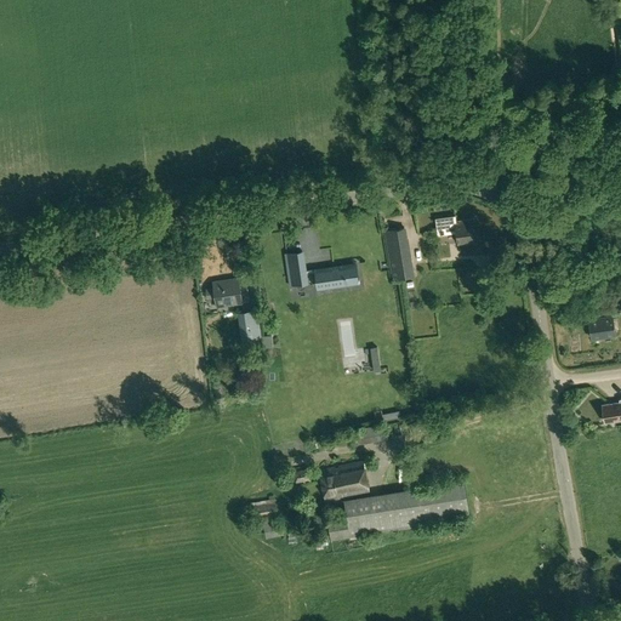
[(456,216),(437,218),(439,235),(457,232),(460,244),(480,240),(477,220),(476,218),(459,221),(460,222),(457,223),(456,216)]
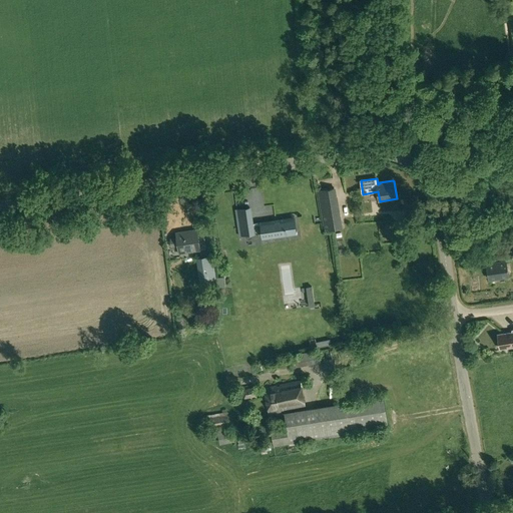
[(249,207),(236,209),(240,236),(253,234),(252,226),(261,225),(262,229),(267,228),(268,233),(285,231),(285,233),(297,232),(297,231),(295,216),(251,222),(249,207)]
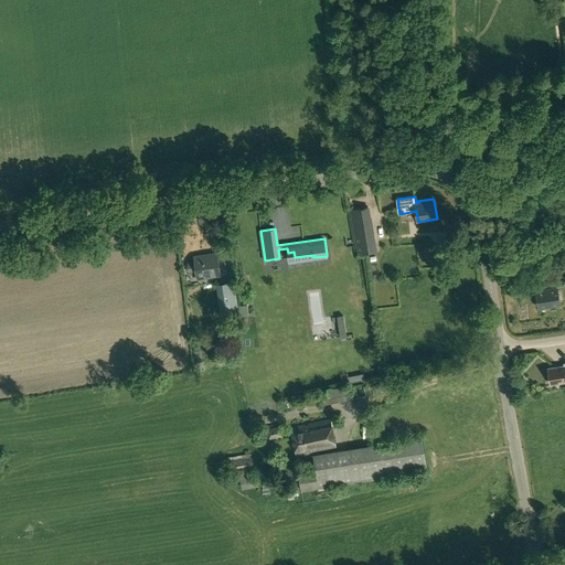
[(375,251),(373,232),(353,235),(356,254),(375,251)]
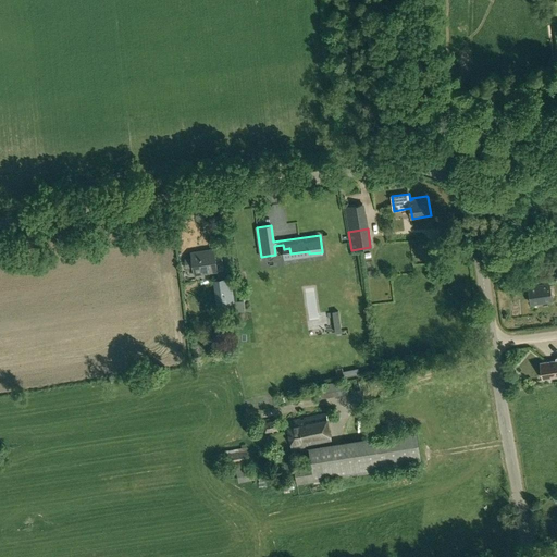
[(194,267),(196,275),(219,272),(219,271),(224,270),(222,255),(217,256),(215,250),(193,254),(193,259),(186,260),(187,268),(194,267)]
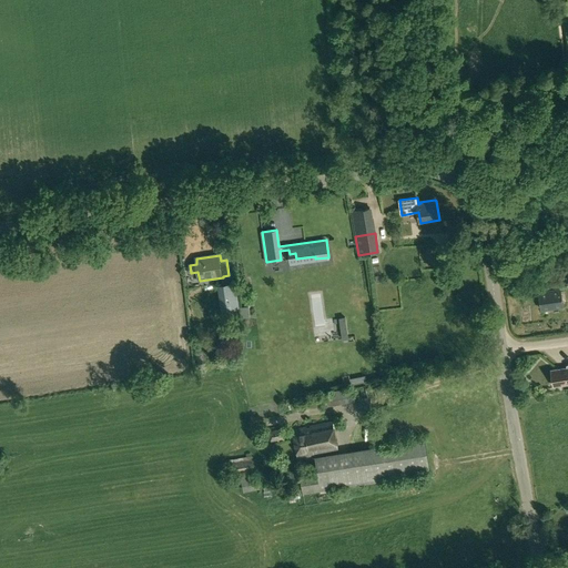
[(561,287),(540,292),(544,310),(565,306),(563,293),(566,292),(566,287),(561,287)]
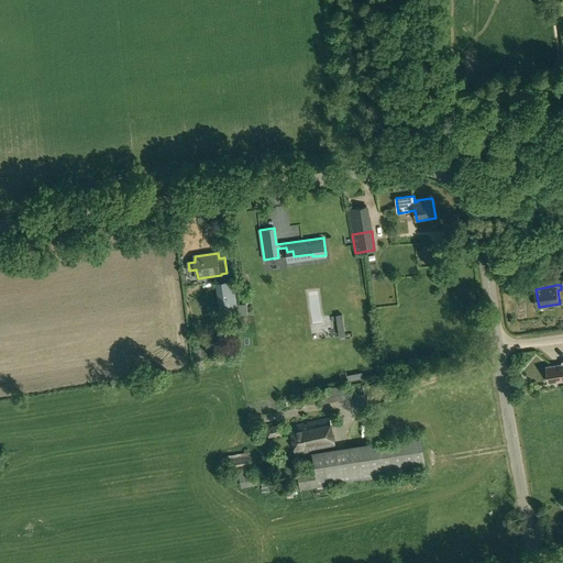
[(234,289),(219,291),(221,308),(236,306),(234,289)]
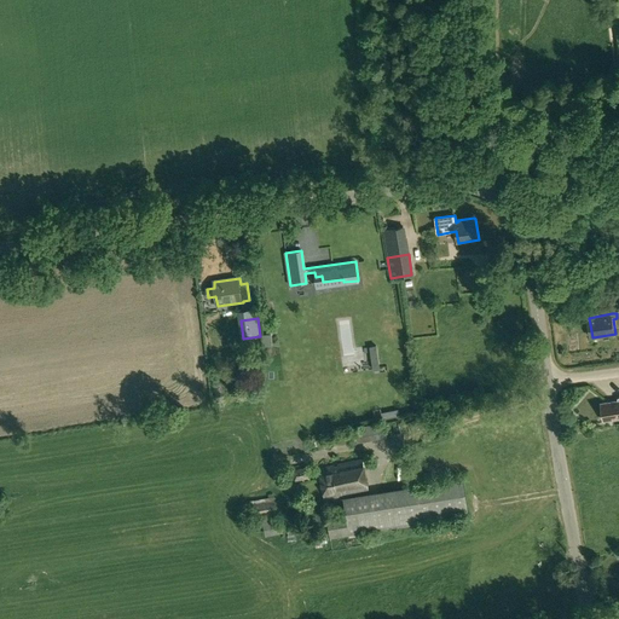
[(370,358),(362,358),(358,324),(346,325),(351,374),(372,371),(370,358)]
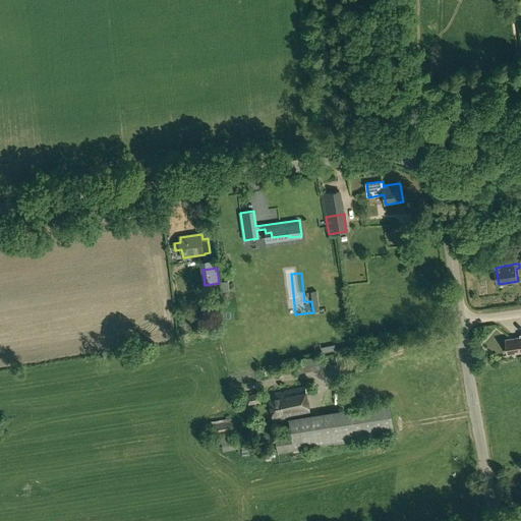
[(320,310),(316,290),(311,291),(314,311),(320,310)]
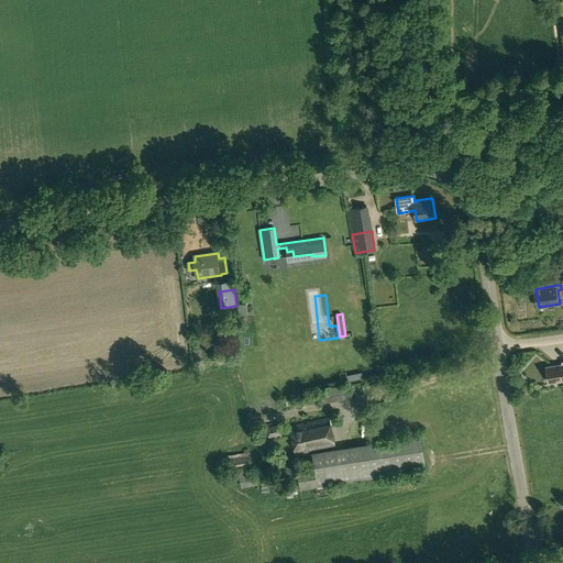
[(551,382),(562,379),(562,361),(561,362),(562,364),(549,366),(551,382)]
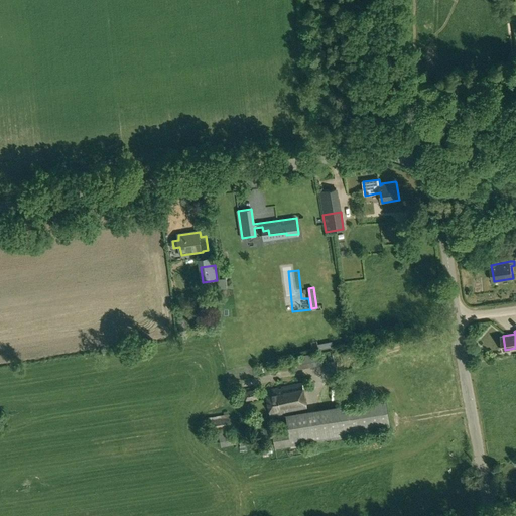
[(308,409),(303,384),(267,391),(272,416),(308,409)]
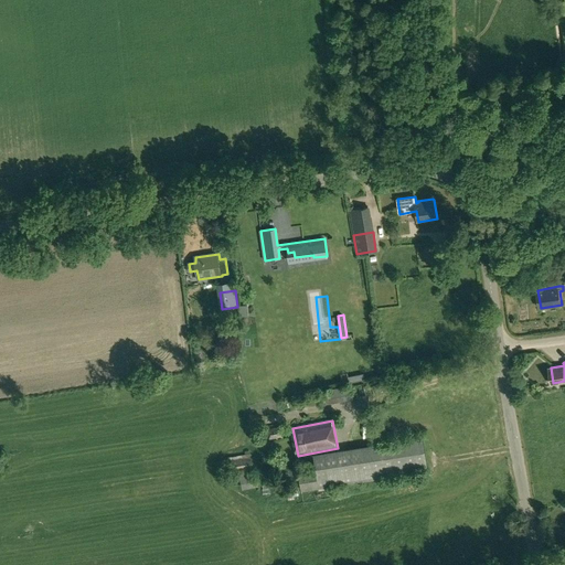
[(268,429),(270,439),(281,437),(279,427),(268,429)]
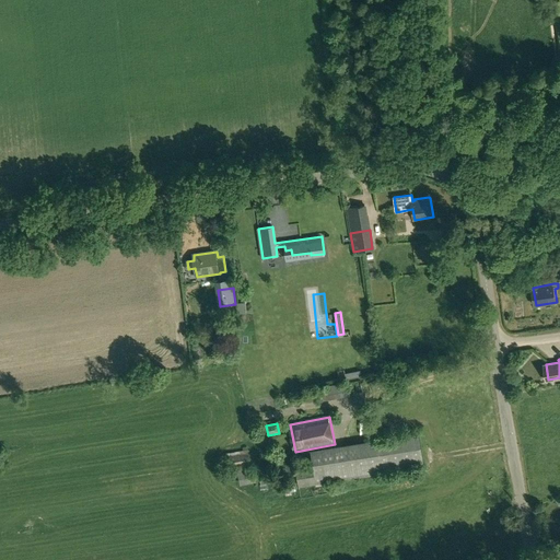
[(311,451),(313,463),(316,483),(424,466),(419,433),(311,451)]
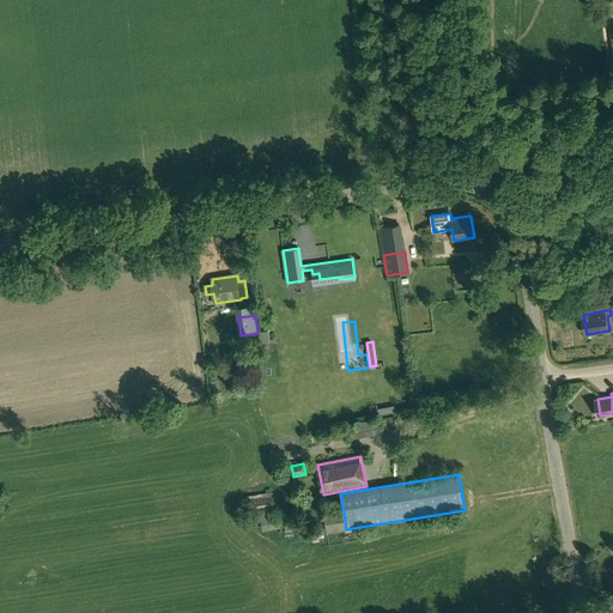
[(248,496),(252,514),(274,510),(272,496),(271,492),(248,496)]
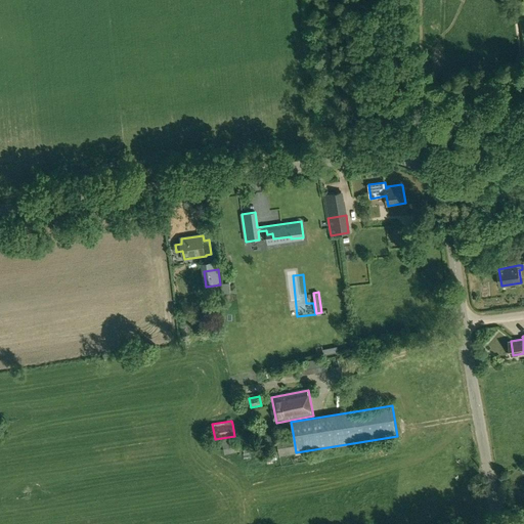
[(280,464),(276,469),(282,476),(288,471),(280,464)]
